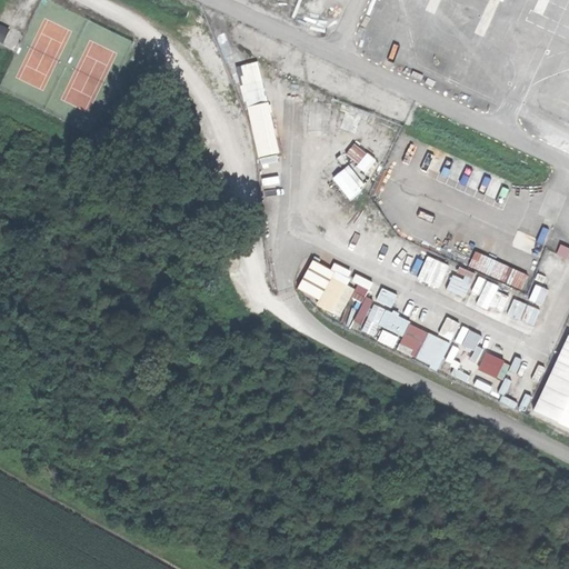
[(279,153),(259,61),(237,66),(257,158),(279,153)]
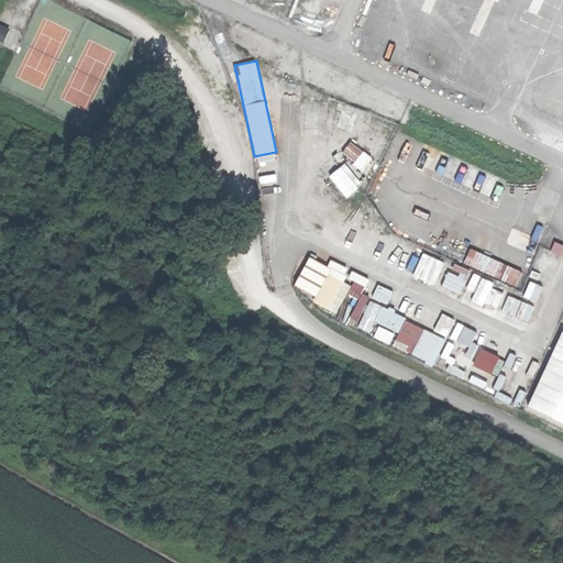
[(341,153),(362,169),(372,158),(350,141),(341,153)]
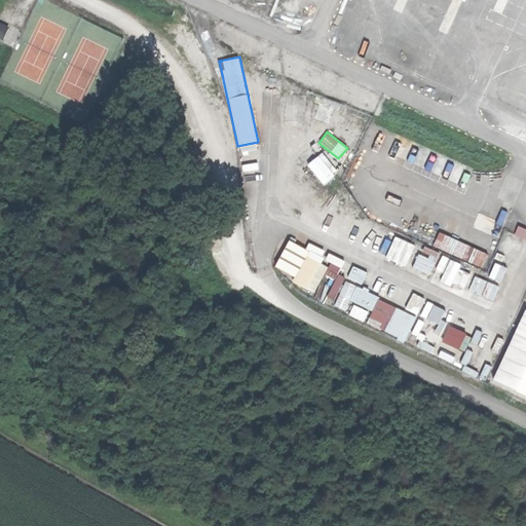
[(323,185),(338,173),(322,152),(306,164),(323,185)]
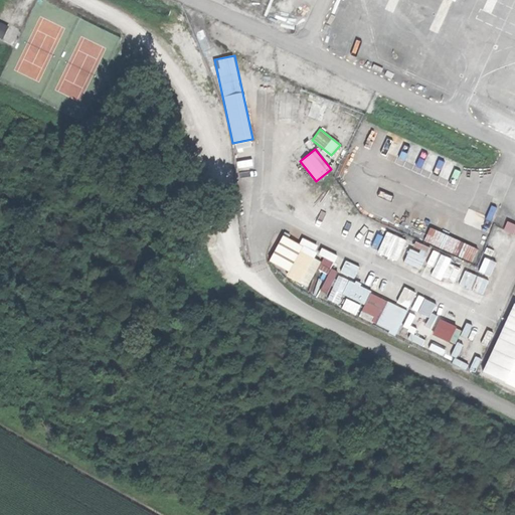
[(428,229),(423,241),(467,259),(472,245),(428,229)]
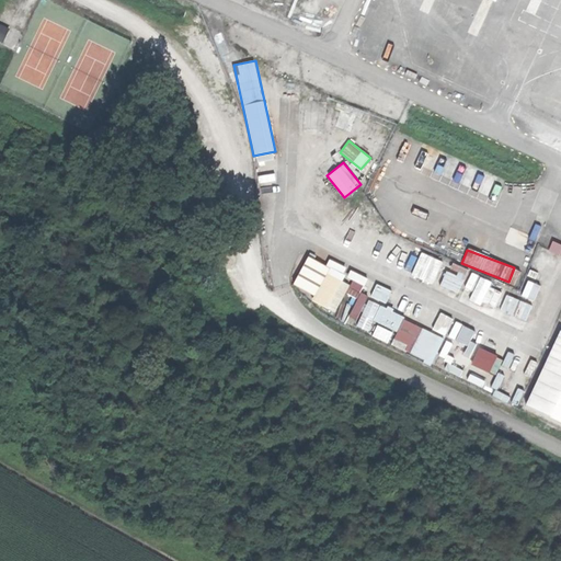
[(435,285),(445,263),(421,252),(411,275),(435,285)]
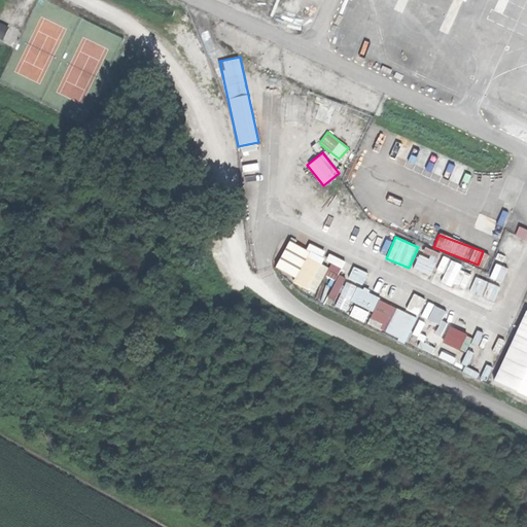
[(343,282),(345,282),(345,277),(340,275),(346,261),(327,253),(327,254),(327,267),(320,264),(325,251),(308,243),(306,248),(286,240),(274,268),(292,276),(293,284),(315,293),(323,276),(332,280),(323,302),(348,312),(352,303),(352,316),(365,322),(369,314),(370,326),(407,342),(414,324),(415,334),(420,337),(427,319),(343,282)]
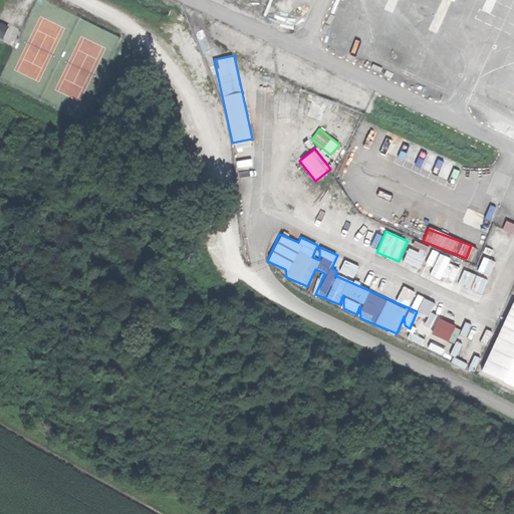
[(411,243),(404,263),(420,268),(426,248),(411,243)]
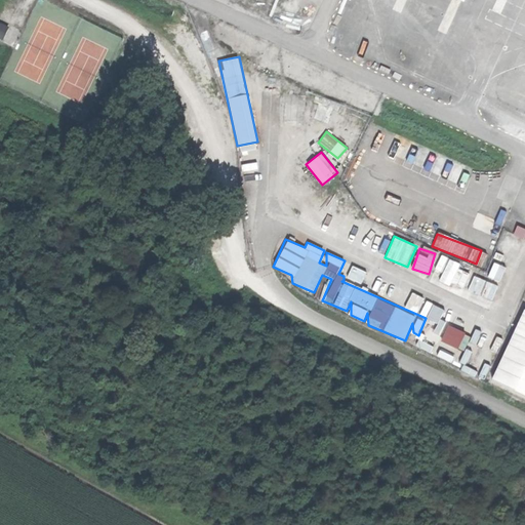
[(447,258),(439,281),(450,285),(458,264),(447,258)]
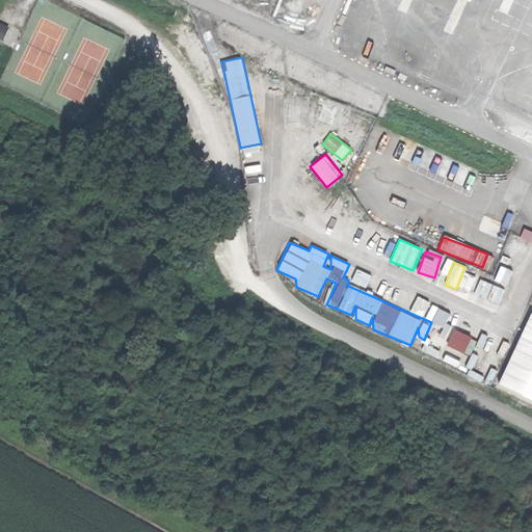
[(366,288),(372,276),(356,268),(351,281),(366,288)]
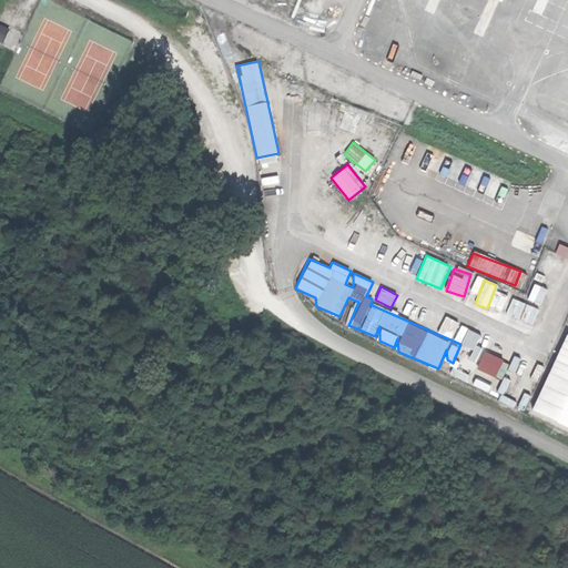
[(462,344),(469,328),(445,317),(438,332),(462,344)]
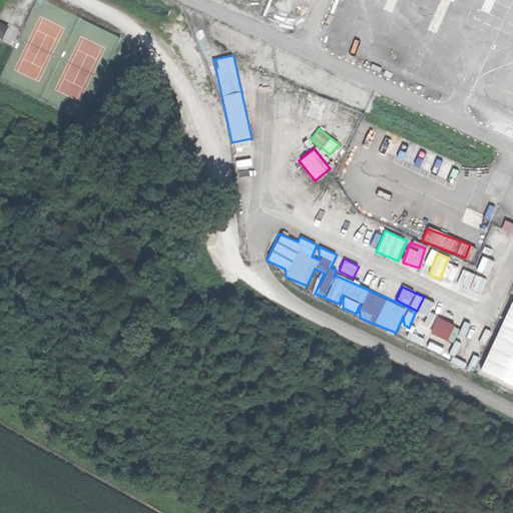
[(479,376),(512,388),(512,304),(506,302),(479,376)]
